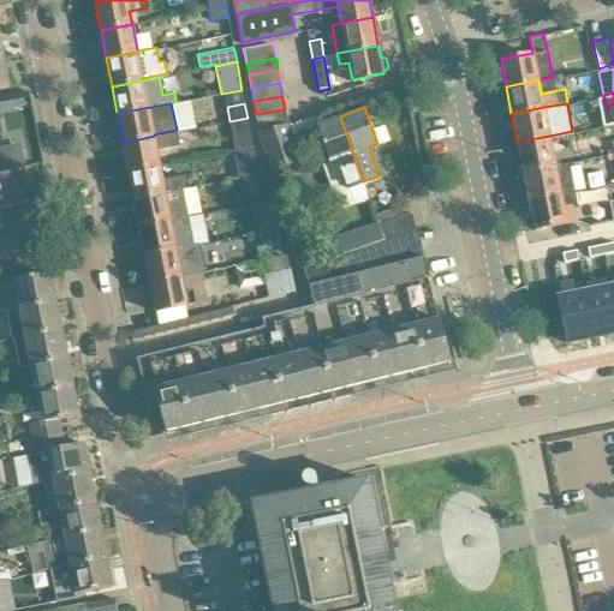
[(256,114),(258,132),(288,123),(285,109),(256,114)]
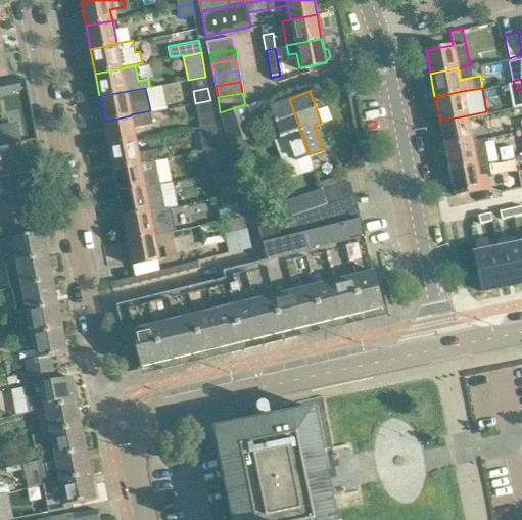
[(309,154),(289,99),(269,105),(280,137),(285,135),(289,145),(290,145),(294,159),(309,154)]
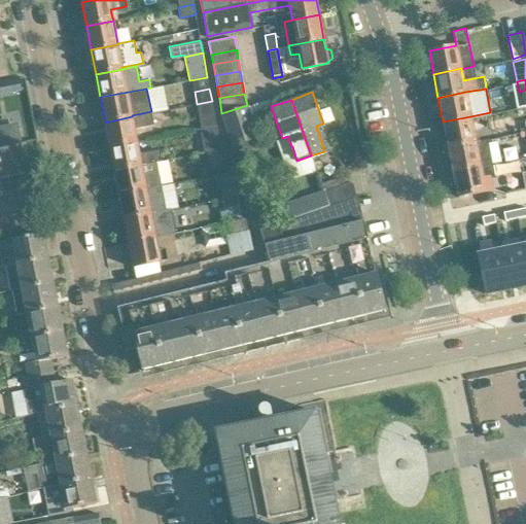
[(197,104),(201,126),(201,129),(202,129),(217,126),(217,124),(216,124),(212,101),(197,104)]
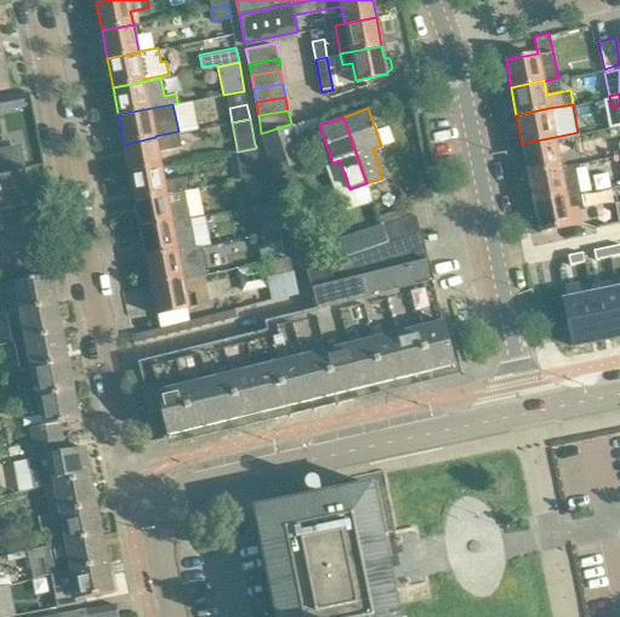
[(291,124),(261,133),(260,133),(272,171),(305,160),(293,124),(291,124)]
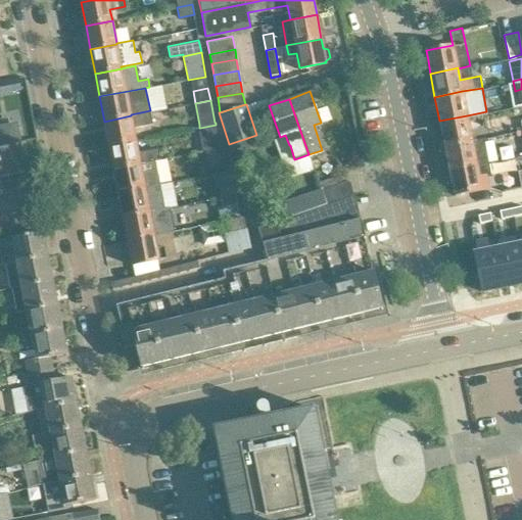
[(104,122),(108,145),(135,139),(133,128),(151,124),(149,112),(131,115),(104,122)]
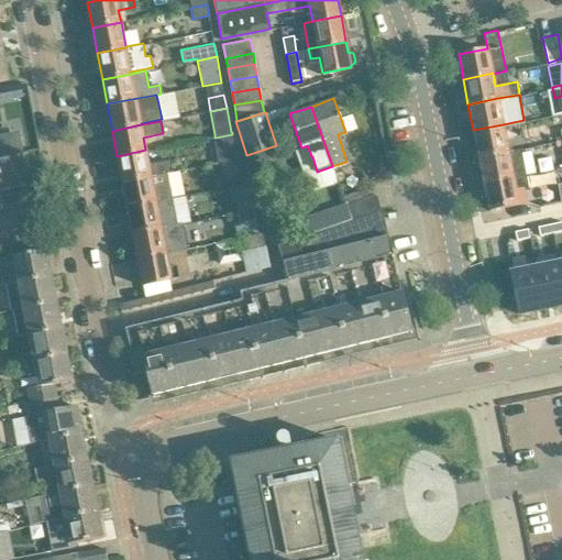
[(473,130),(478,157),(507,151),(503,124),(473,130)]
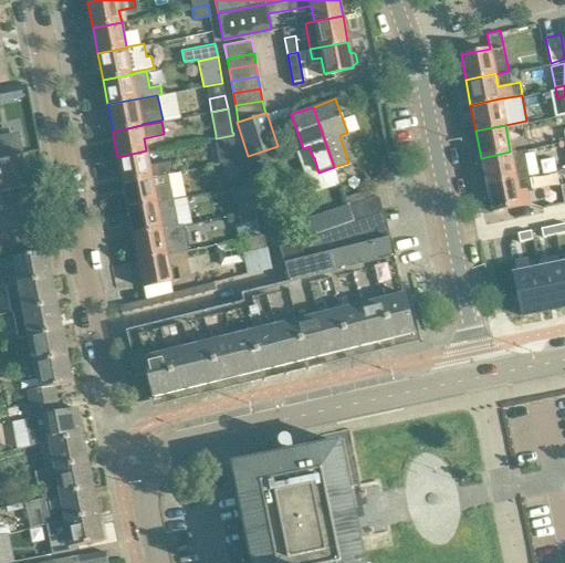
[(217,138),(222,163),(238,159),(233,135),(217,138)]
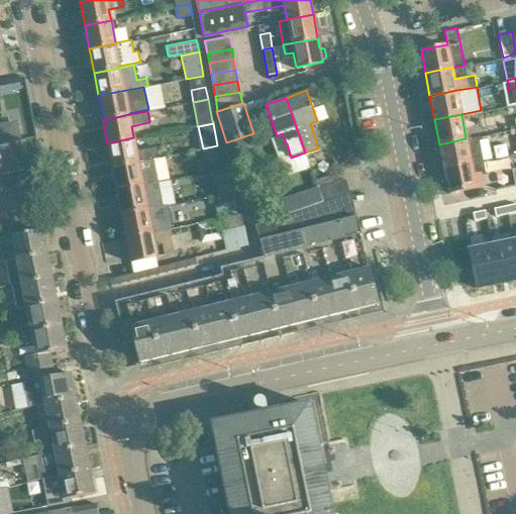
[(19,137),(0,141),(0,170),(1,174),(26,168),(19,137)]
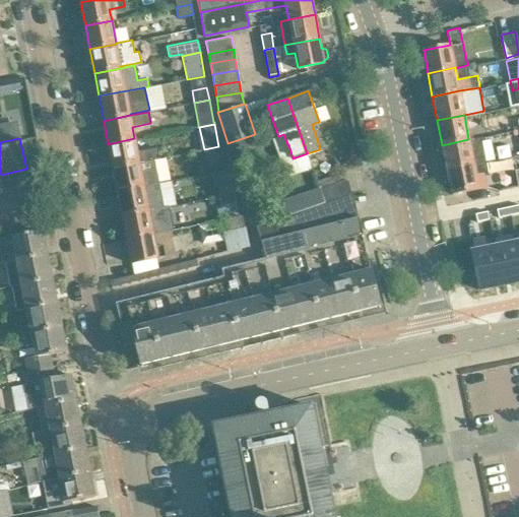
[(108,144),(113,168),(153,159),(153,158),(159,157),(156,145),(137,149),(134,138),(108,144)]
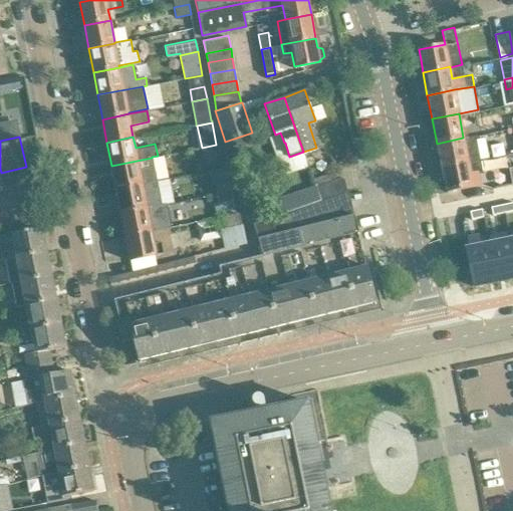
[(437,144),(441,167),(480,159),(475,137),(464,139),(463,138),(437,144)]
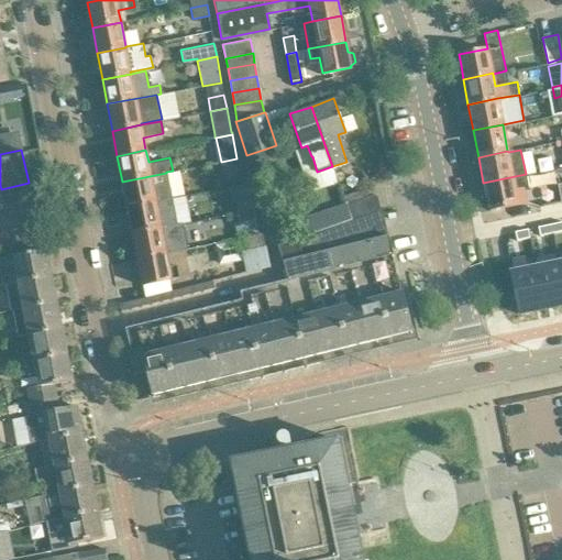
[(237,158),(221,162),(224,182),(241,178),(237,158)]
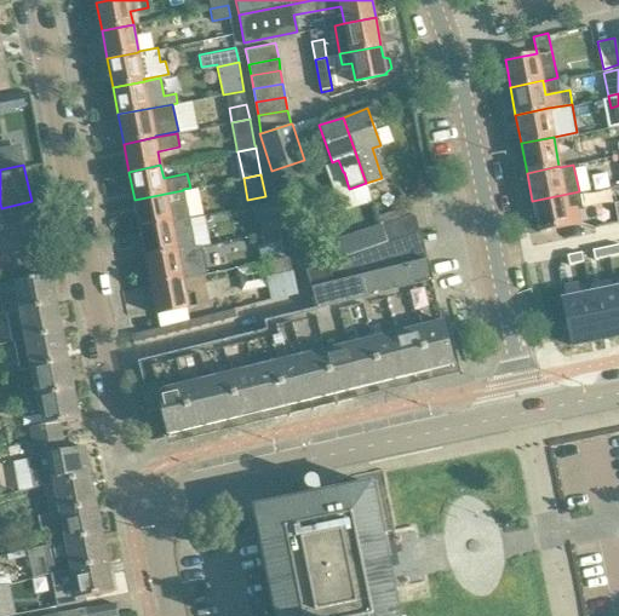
[(135,200),(139,228),(189,218),(183,190),(135,200)]
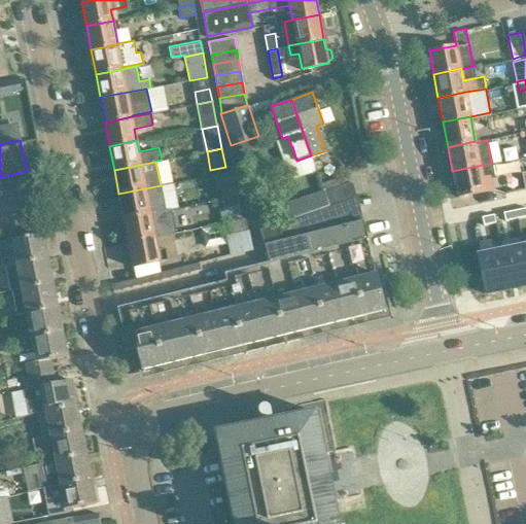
[(492,163),(452,171),(455,184),(456,184),(458,196),(492,188),(490,178),(495,177),(492,163)]
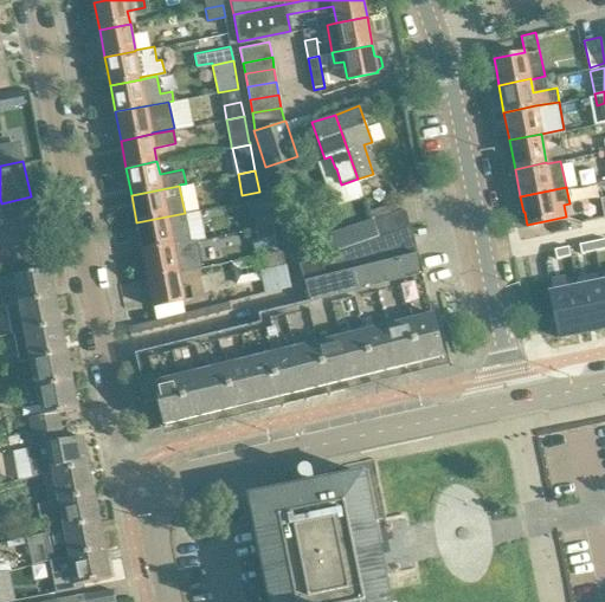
[(266,196),(249,200),(252,214),(270,211),(266,196)]
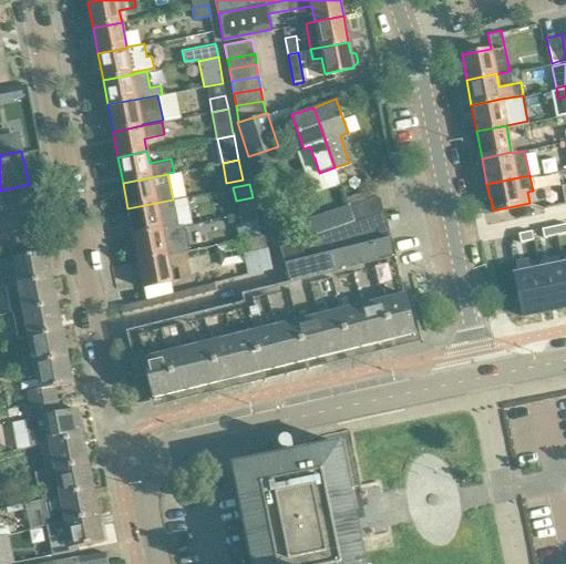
[(352,221),(382,209),(379,194),(369,197),(366,188),(345,196),(347,203),(348,207),(352,221)]
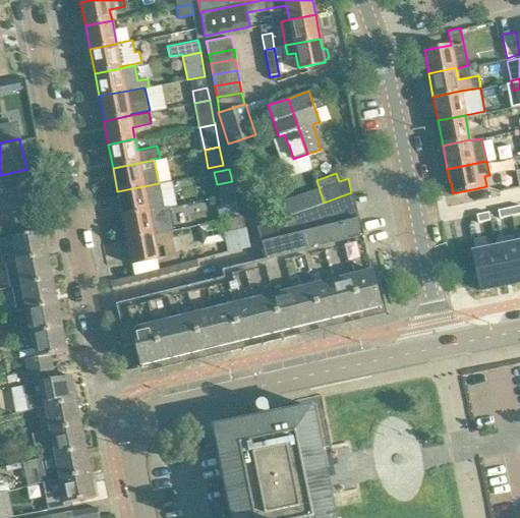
[(217,184),(219,196),(234,193),(232,181),(217,184)]
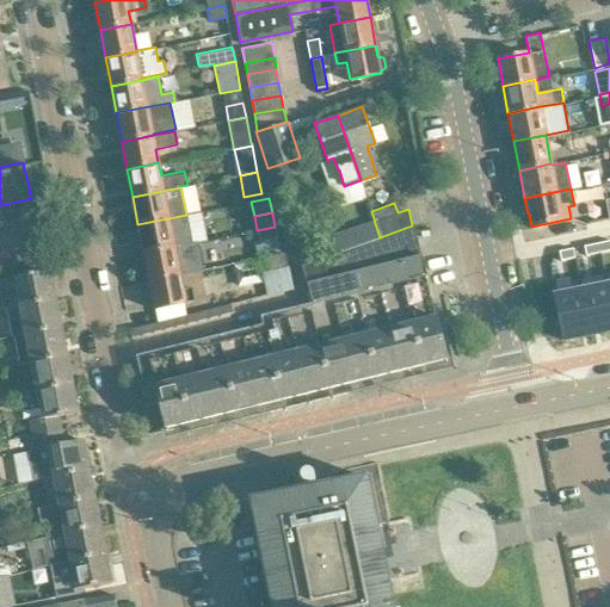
[(137,224),(143,253),(174,246),(192,243),(186,215),(137,224)]
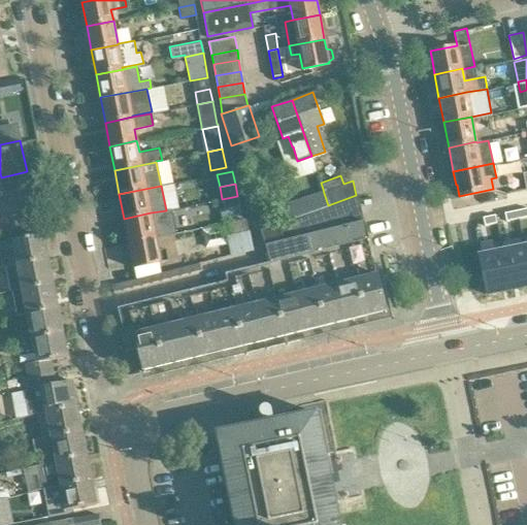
[(323,189),(285,202),(290,219),(314,210),(328,205),(324,193),(323,189)]
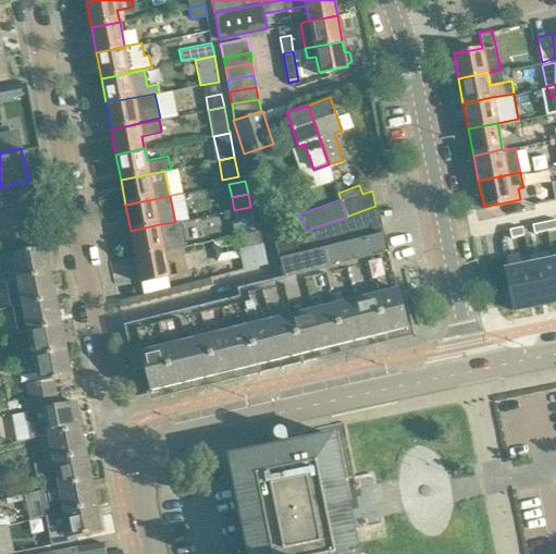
[(274,242),(280,259),(383,233),(382,232),(383,232),(377,206),(375,206),(346,217),(331,222),(306,231),(288,236),(274,242)]
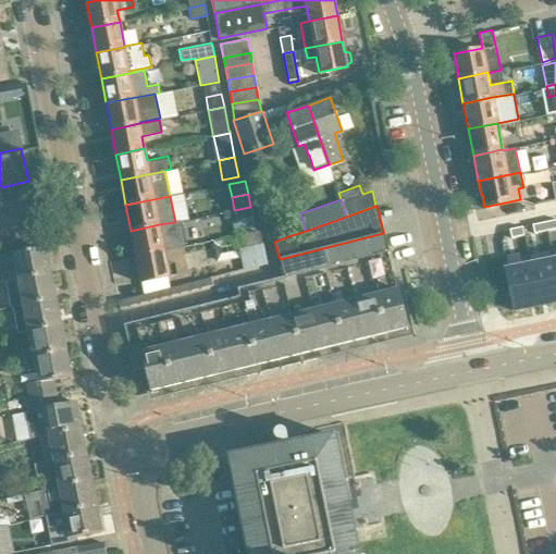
[(235,217),(239,235),(256,232),(255,229),(250,207),(234,210),(235,217)]
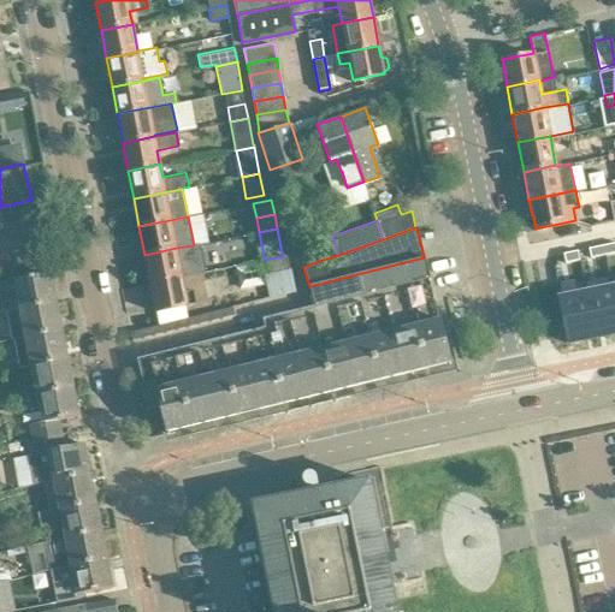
[(314,238),(295,244),(303,267),(319,261),(321,261),(314,238)]
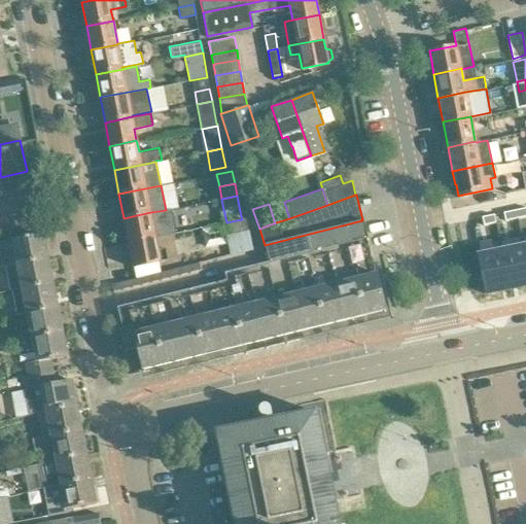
[(525,206),(515,209),(517,217),(525,214),(525,206)]
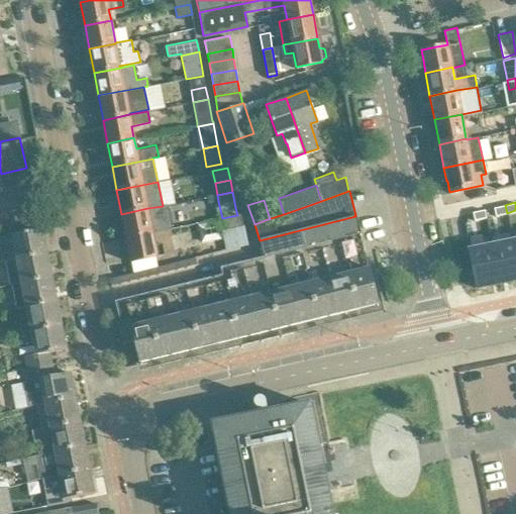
[(505,205),(494,207),(495,215),(507,213),(505,205)]
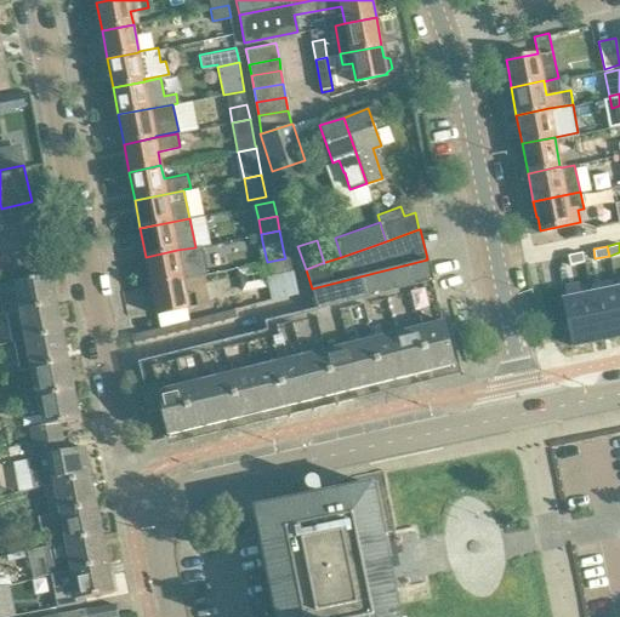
[(147,268),(151,285),(183,279),(177,250),(146,257),(148,268),(147,268)]
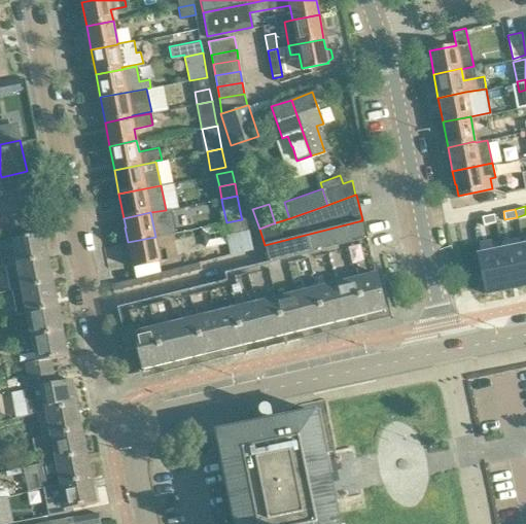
[(493,213),(482,215),(483,223),(495,221),(493,213)]
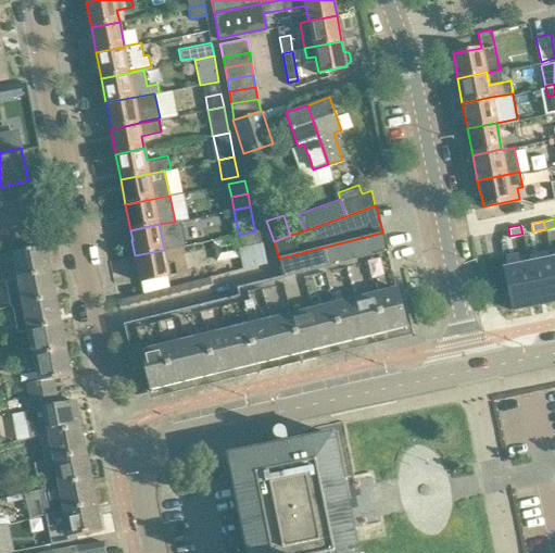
[(255,231),(239,235),(242,247),(261,243),(257,228),(254,228),(255,231)]
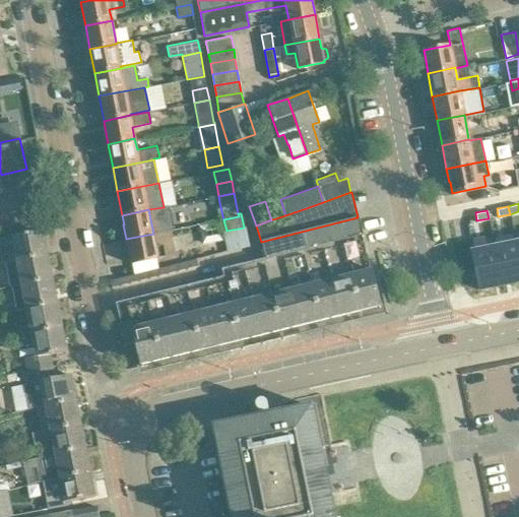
[(261,242),(265,258),(282,254),(300,324),(378,305),(378,307),(380,307),(371,269),(370,269),(358,217),(261,242)]
